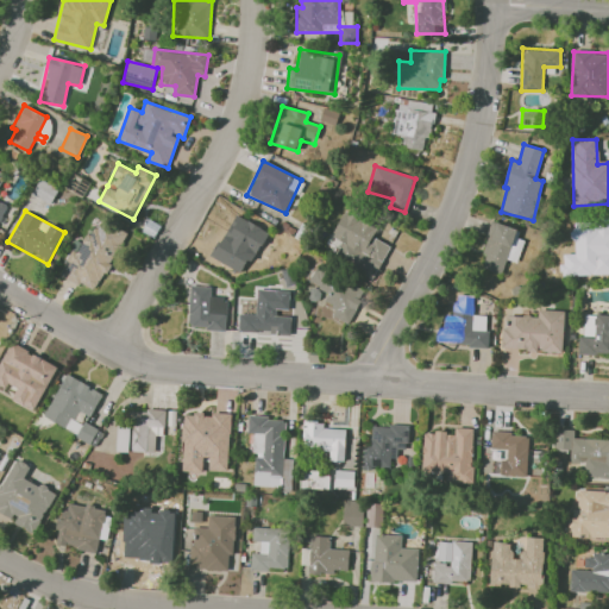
[(390,245),(372,238),(378,227),(344,211),(332,236),(341,240),(334,257),(375,276),(390,245)]
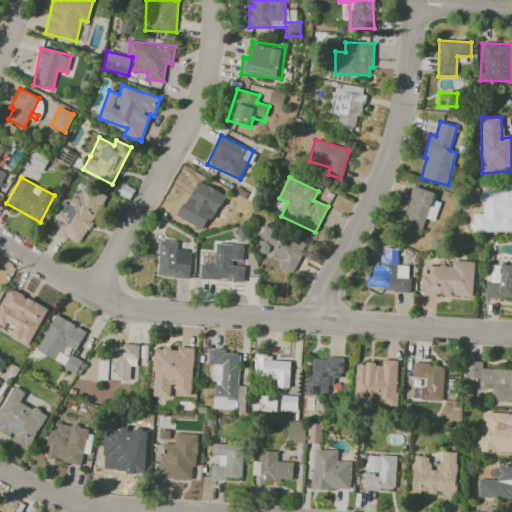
[(51,232),(82,246),(105,195),(80,184),(67,214),(61,211),(51,232)]
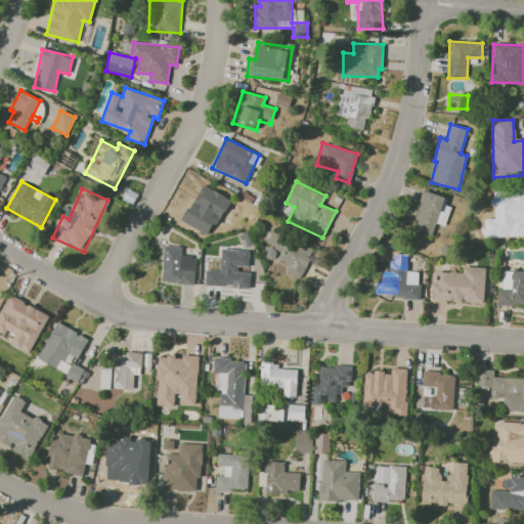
[(213,211),(218,201),(195,190),(181,222),(208,233),(217,213),(213,211)]
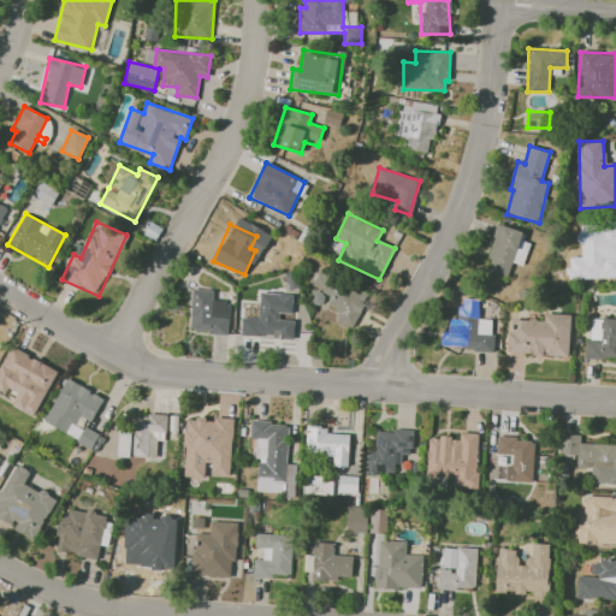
[(484,271),(508,277),(511,264),(523,266),(529,242),(523,241),(525,231),(495,224),(484,271)]
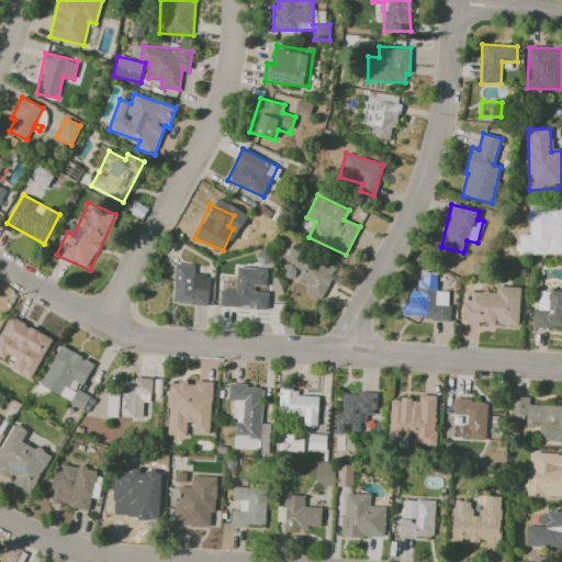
[(530,249),(550,249),(550,256),(561,256),(561,223),(561,210),(542,211),(543,227),(530,227),(530,249)]
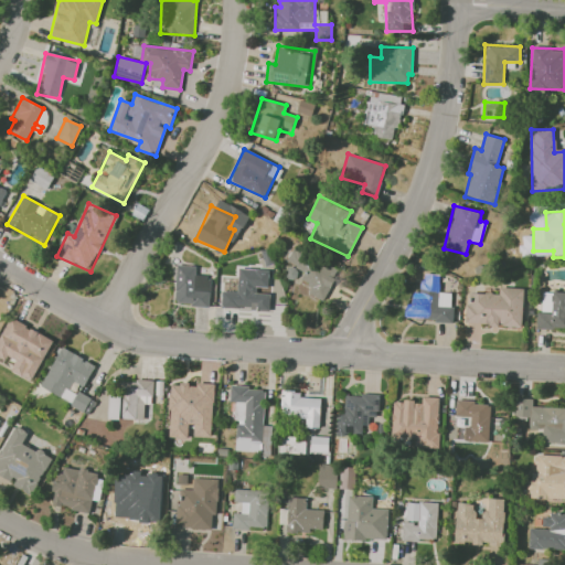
[(216,247),(193,240),(190,247),(213,255),(216,247)]
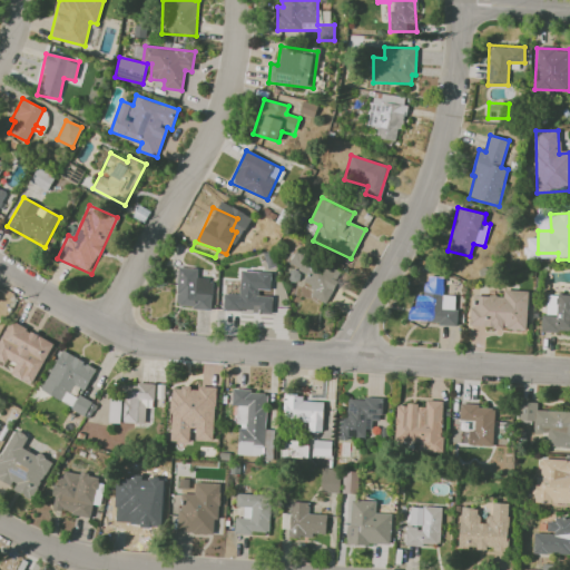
[(342,271),(296,249),(290,264),(307,273),(302,284),(314,288),(311,296),(326,304),(342,271)]
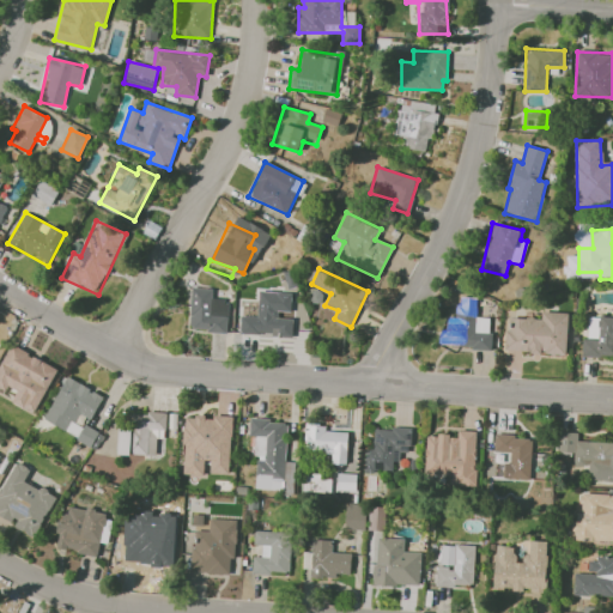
[(189,331),(228,332),(229,299),(212,299),(212,289),(190,287),(189,331)]
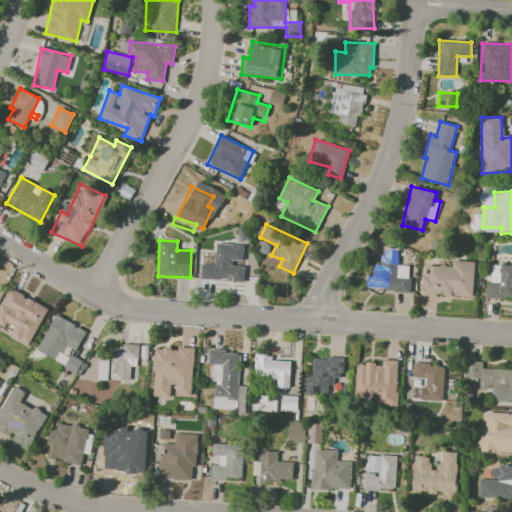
[(200,280),(244,281),(244,266),(233,266),(233,260),(243,260),(243,244),(216,243),(215,265),(200,264),(200,280)]
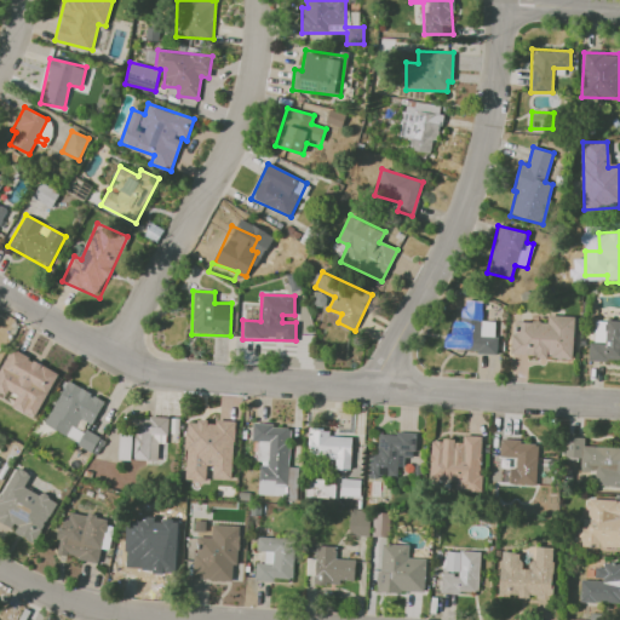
[(497,321),(481,321),(482,309),(460,309),(459,351),(495,354),(497,321)]
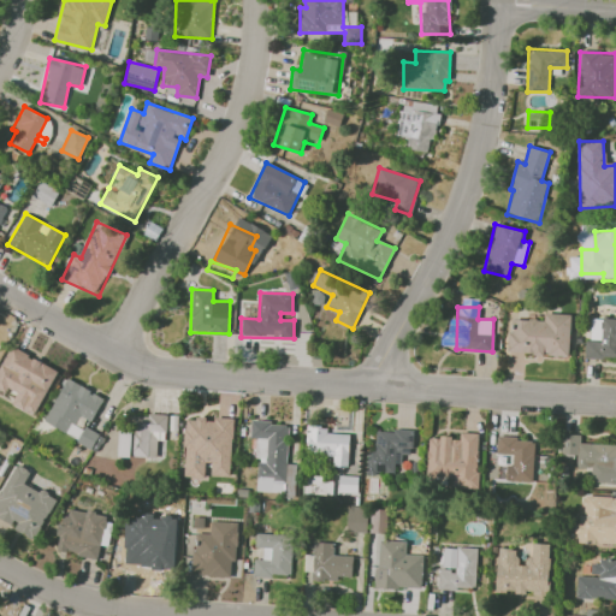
[(569,356),(570,314),(544,314),(544,320),(510,319),(509,354),(569,356)]
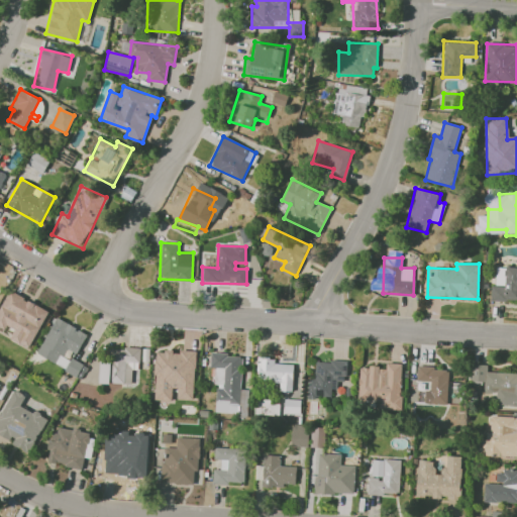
[(491,300),(516,300),(516,267),(496,268),(496,286),(491,285),(491,300)]
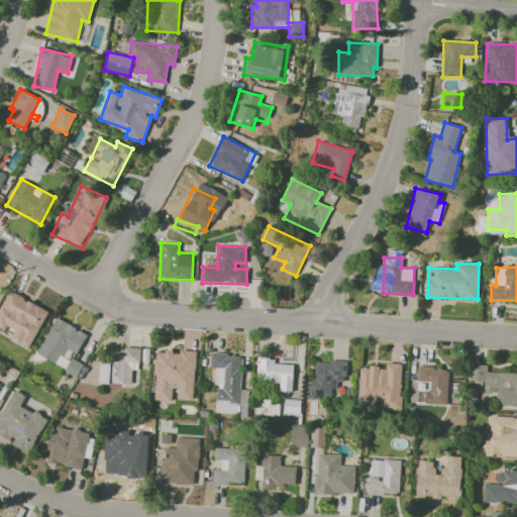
[(16,293),(43,309),(25,339),(11,330),(20,314),(8,307),(16,293)]
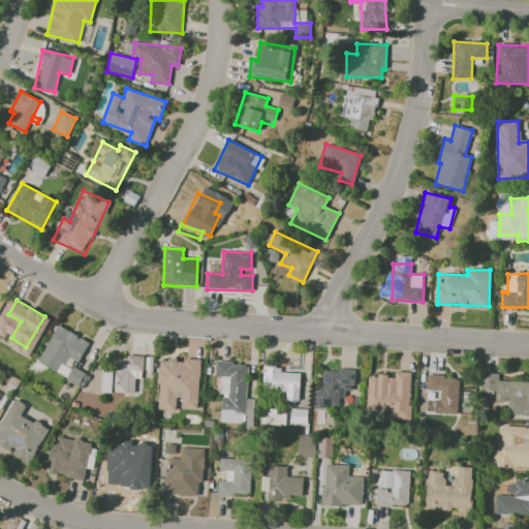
[(59,324),(91,342),(80,363),(70,358),(66,365),(62,363),(57,372),(38,362),(59,324)]
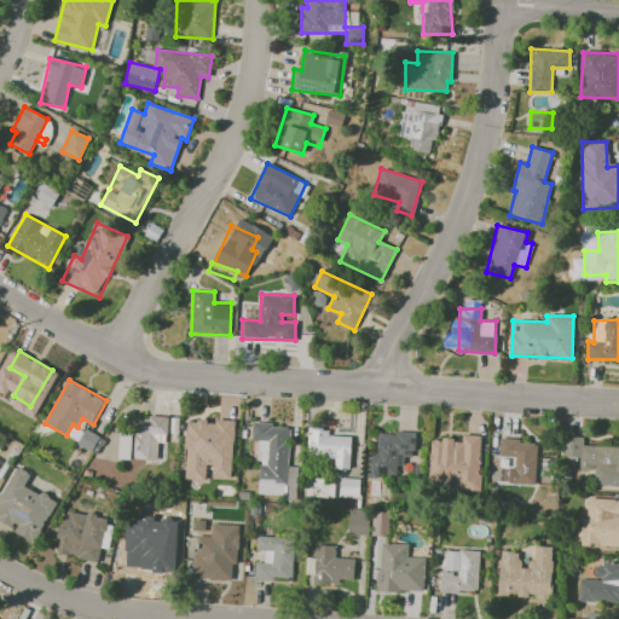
[(169,417),(169,435),(160,435),(158,460),(119,458),(120,428),(136,429),(136,418),(150,420),(151,416),(169,417)]
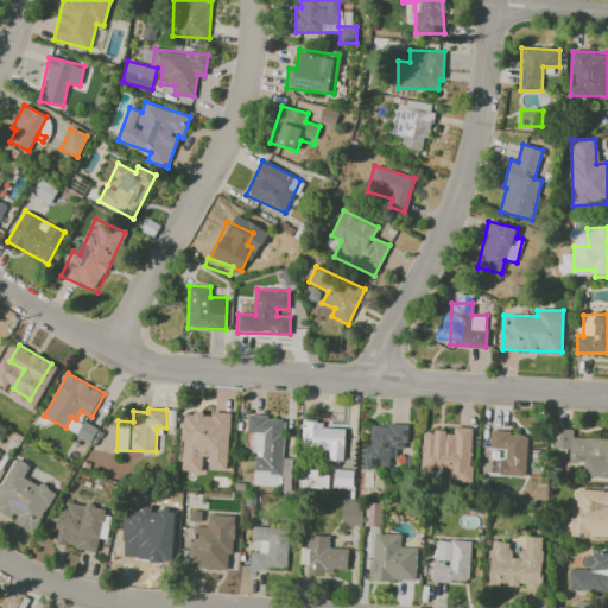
[(194,419),(204,419),(204,415),(219,416),(219,411),(230,412),(228,441),(191,438),(194,419)]
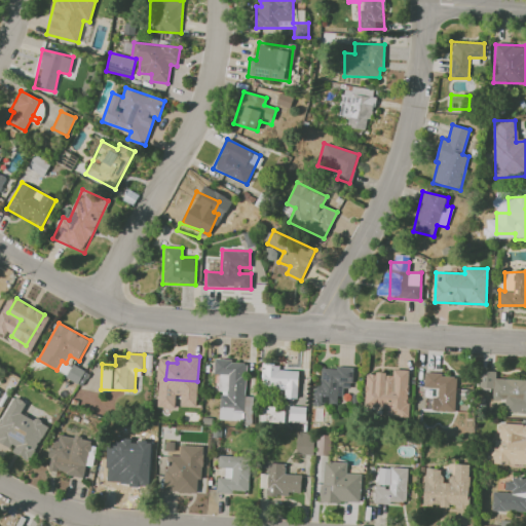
[(216,359),(233,360),(233,362),(247,363),(245,411),(222,410),(223,396),(229,396),(230,375),(215,374),(216,359)]
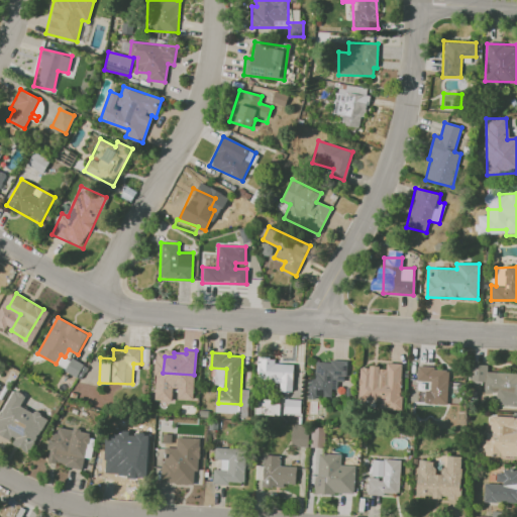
[(259,357),(257,380),(280,381),(280,391),(292,391),(293,365),(273,364),(274,358),(259,357)]
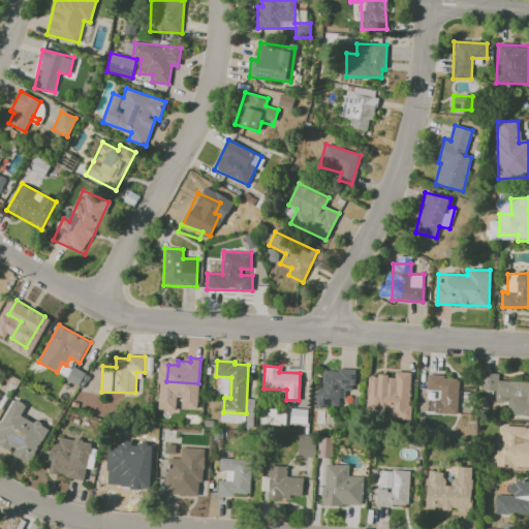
[(322,370),(339,370),(339,369),(354,369),(353,390),(344,389),(343,409),(315,407),(316,386),(321,386),(322,370)]
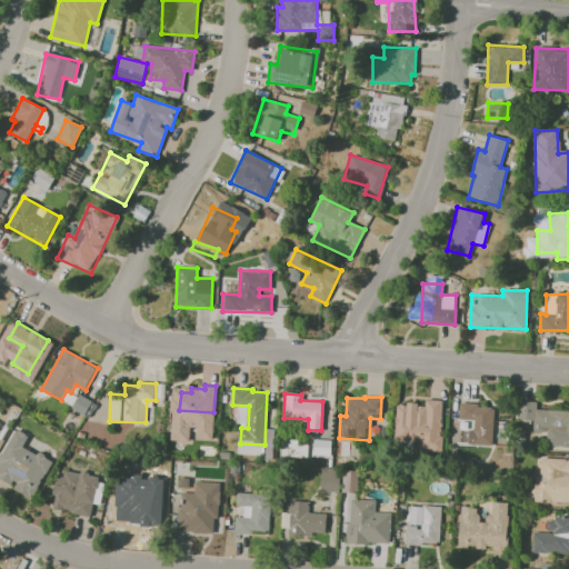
[(426,407),(397,405),(395,446),(441,448),(443,400),(427,400),(426,407)]
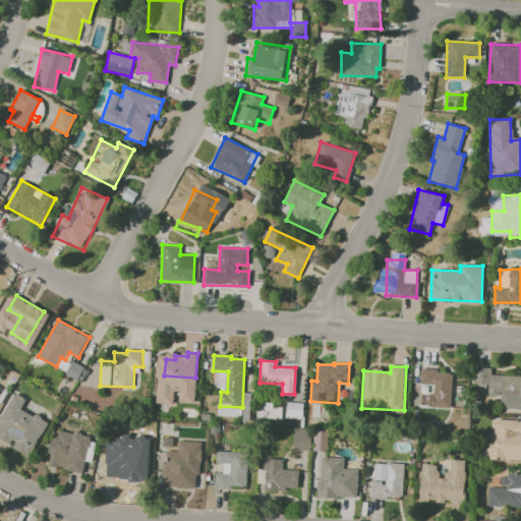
[(475,367),(494,368),(493,373),(520,374),(520,408),(502,407),(503,395),(488,394),(489,384),(474,384),(475,367)]
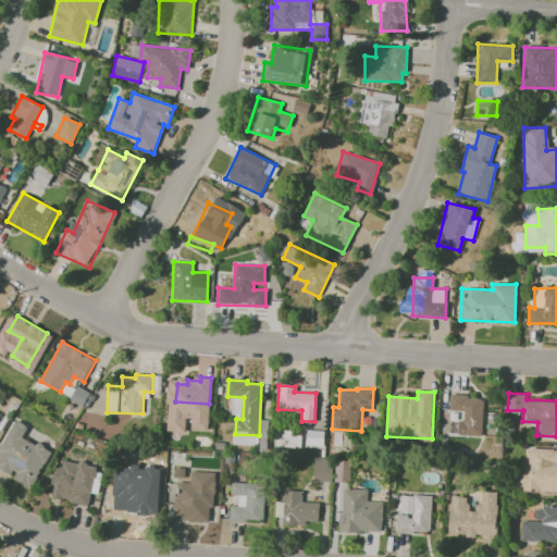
[(452,394),(469,395),(469,398),(482,399),(480,433),(466,433),(467,410),(450,409),(452,394)]
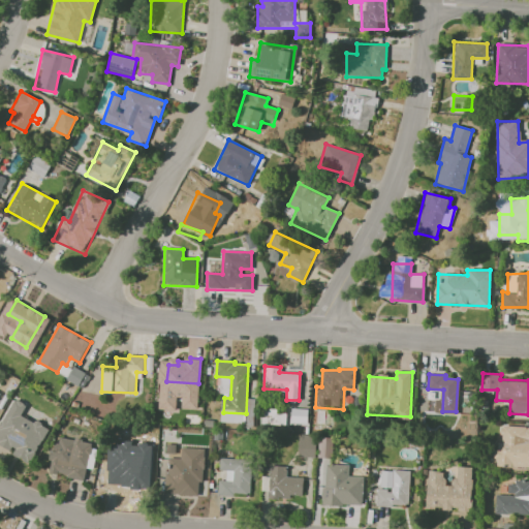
[(0,427),(16,401),(26,407),(22,414),(50,429),(31,464),(0,445),(0,427)]
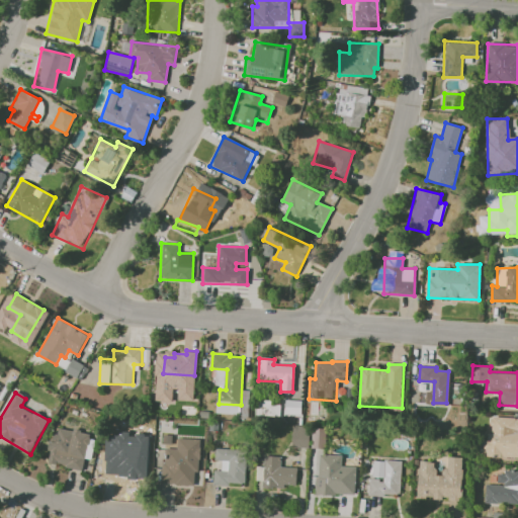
[(517,417),(488,417),(487,456),(517,457),(517,417)]
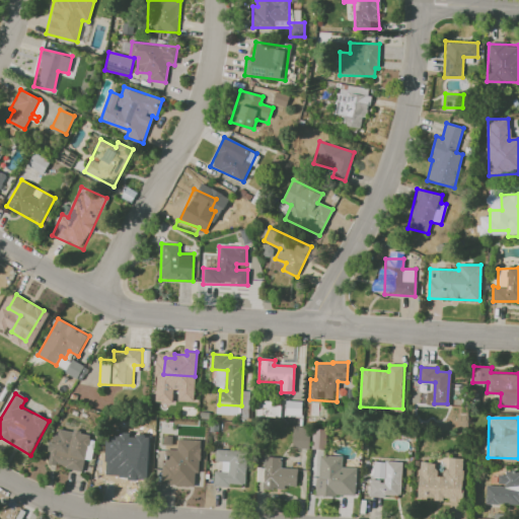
[(58,426),(91,435),(82,469),(49,459),(58,426)]
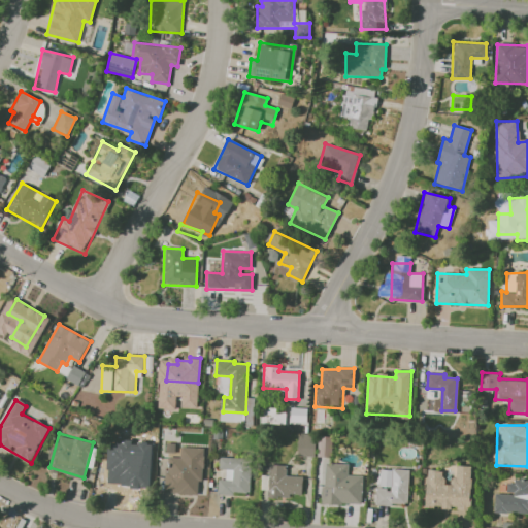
[(315,434),(298,434),(297,456),(314,456),(315,434)]
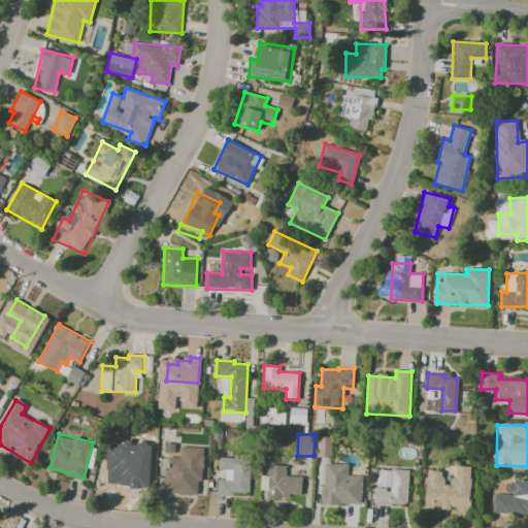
[(331,457),(332,437),(318,436),(318,456),(331,457)]
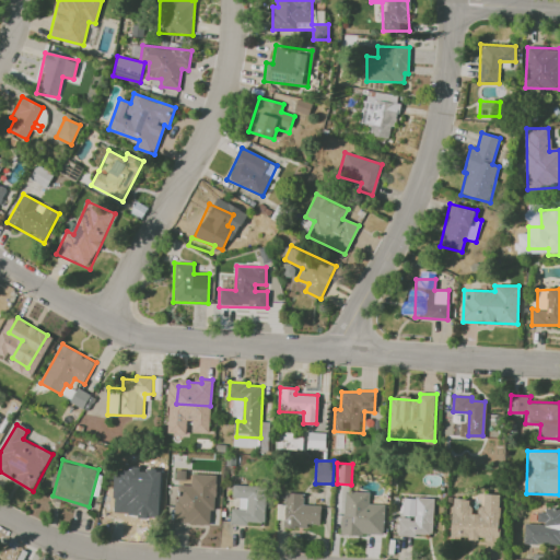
[(182,485),(181,500),(174,500),(173,522),(210,524),(211,509),(214,509),(218,476),(193,474),(191,486),(182,485)]
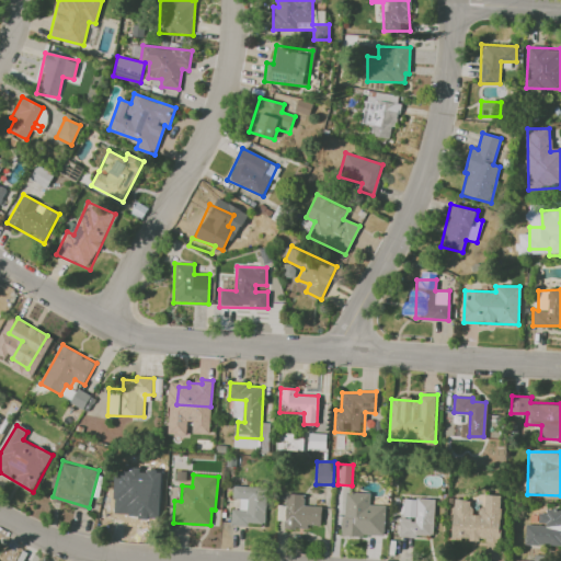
[(235,485),(264,487),(262,525),(232,524),(233,508),(248,510),(249,500),(233,499),(235,485)]
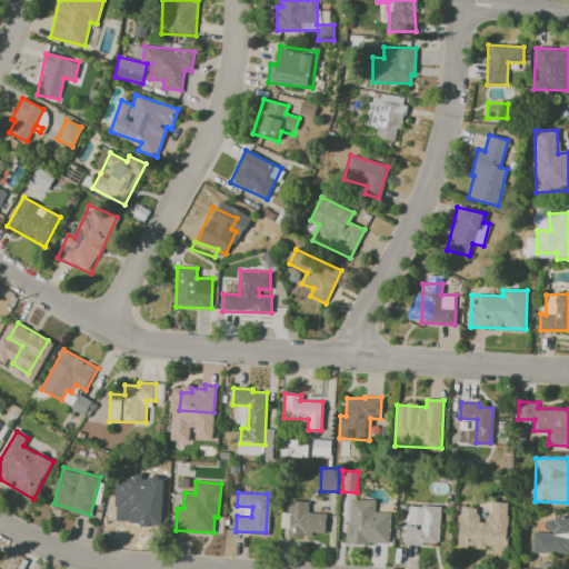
[(112,497),(166,500),(163,522),(125,519),(125,525),(110,523),(112,497)]
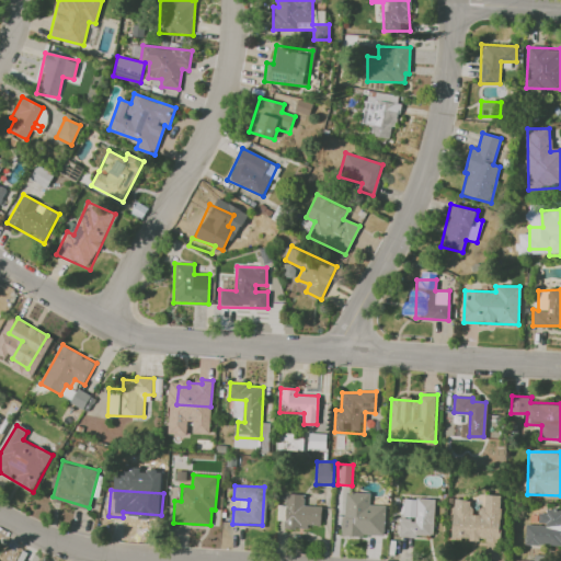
[(346,491),(371,493),(370,504),(386,505),(384,536),(344,533),(346,491)]
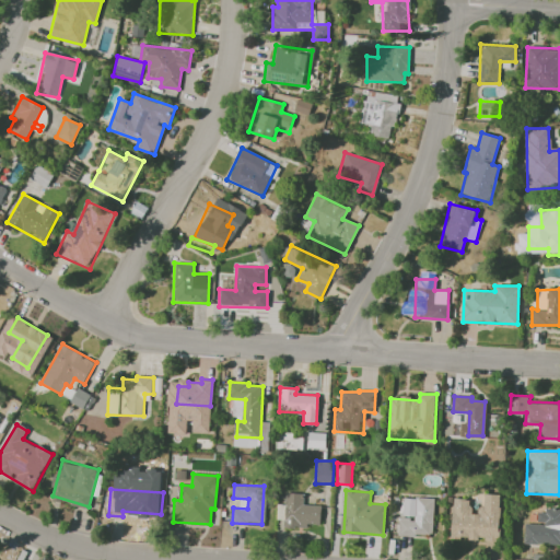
[(286,492),(305,493),(304,503),(322,504),(321,526),(301,524),(301,527),(283,526),(286,492)]
